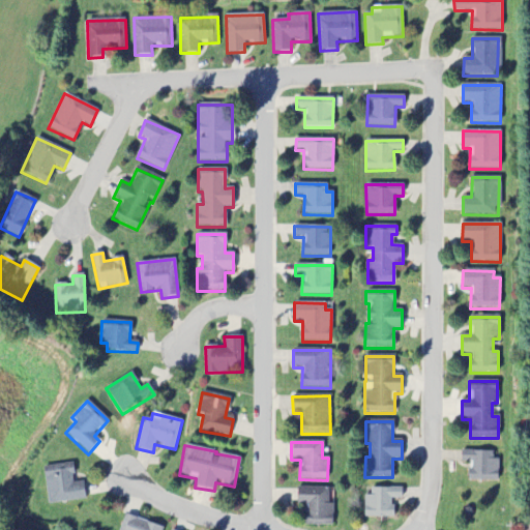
[(492,452),(461,451),(461,463),(469,463),(469,482),(498,483),(498,460),(492,460),(492,452)]
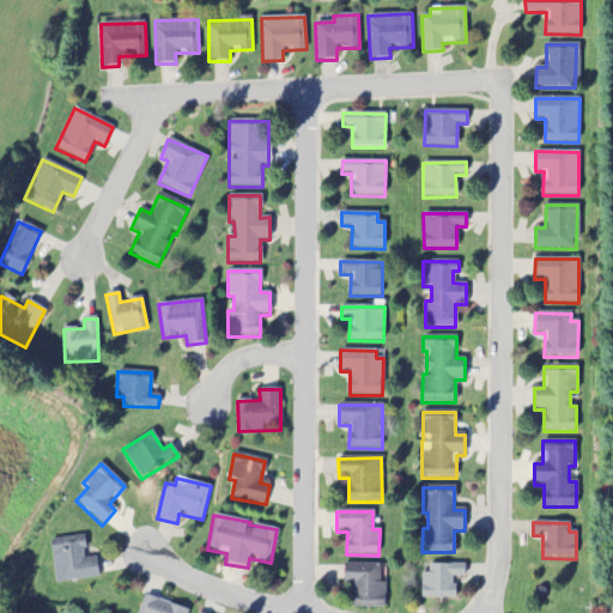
[(96,559),(86,560),(84,536),(50,540),(55,584),(98,580),(96,559)]
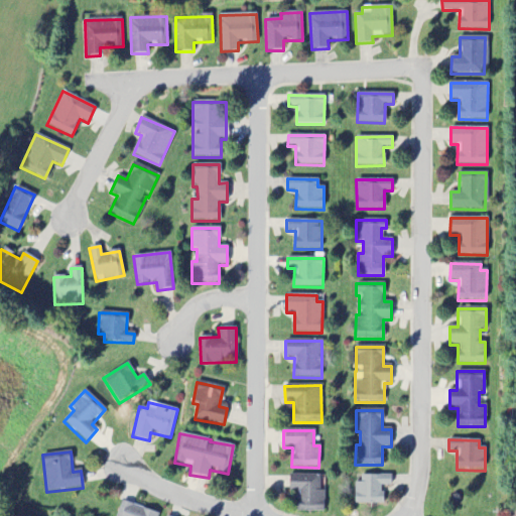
[(324,512),(325,491),(318,491),(318,476),(289,476),(288,492),(297,492),(297,512),(324,512)]
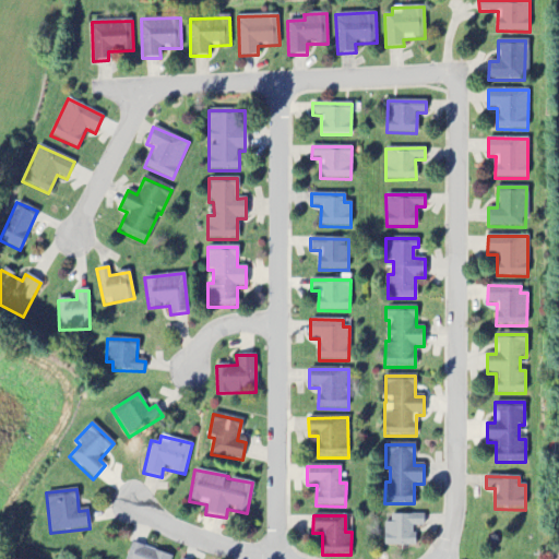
[(414,547),(414,526),(423,526),(424,515),(391,515),(390,524),(384,524),(383,546),(414,547)]
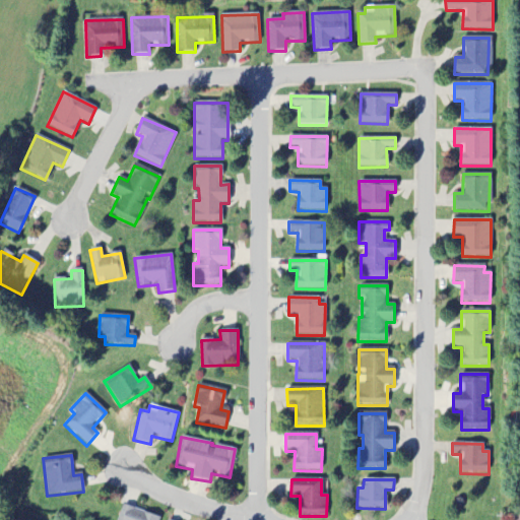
[(117,519),(158,519),(159,518),(121,507),(117,519)]
